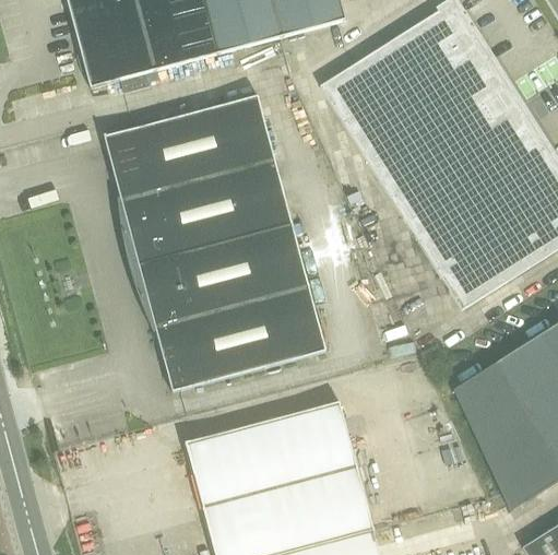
[(66,0),(90,86),(119,79),(122,91),(149,84),(145,71),(154,69),(345,19),(340,0),(66,0)]
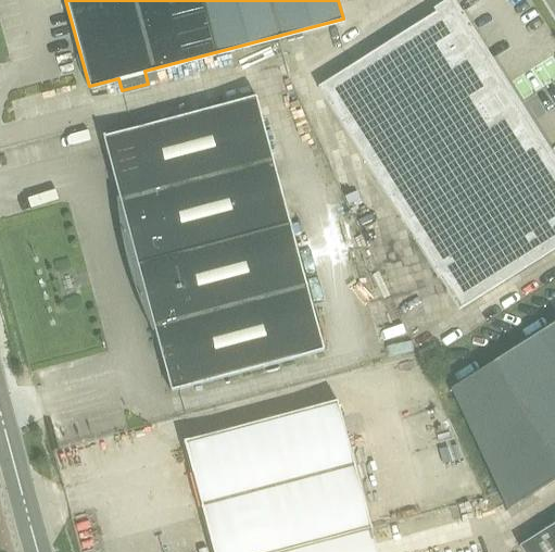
[(554,163),(452,0),(449,0),(316,84),(458,306),(554,243),(554,163)]
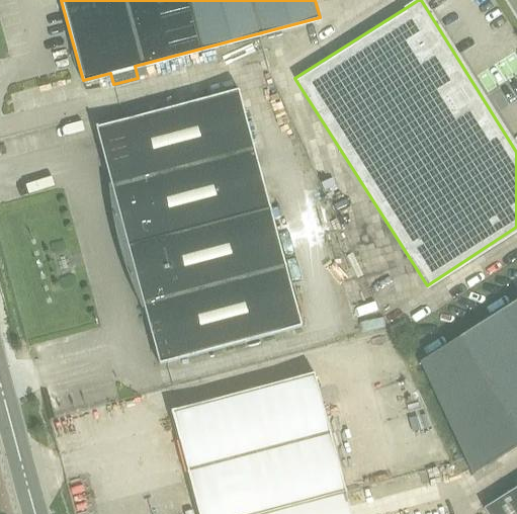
[(95,124),(110,181),(107,182),(108,191),(109,201),(110,208),(112,215),(114,225),(116,236),(119,246),(121,256),(125,267),(130,279),(134,289),(138,297),(141,305),(143,305),(158,361),(300,324),(238,87),(95,124)]
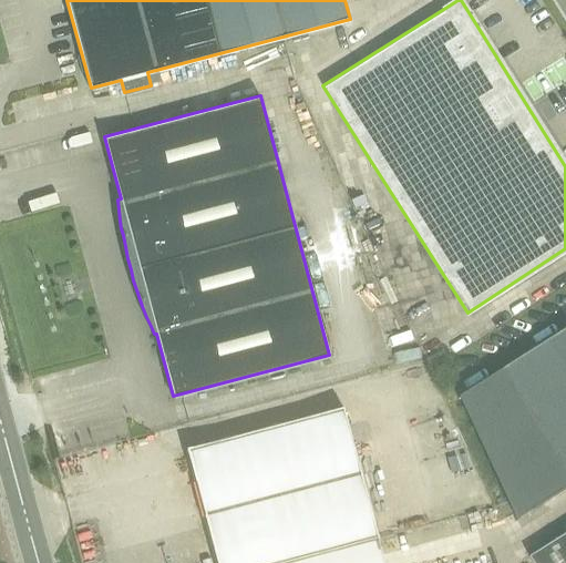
[(565,325),(501,366),(456,395),(515,518),(565,484),(565,325)]
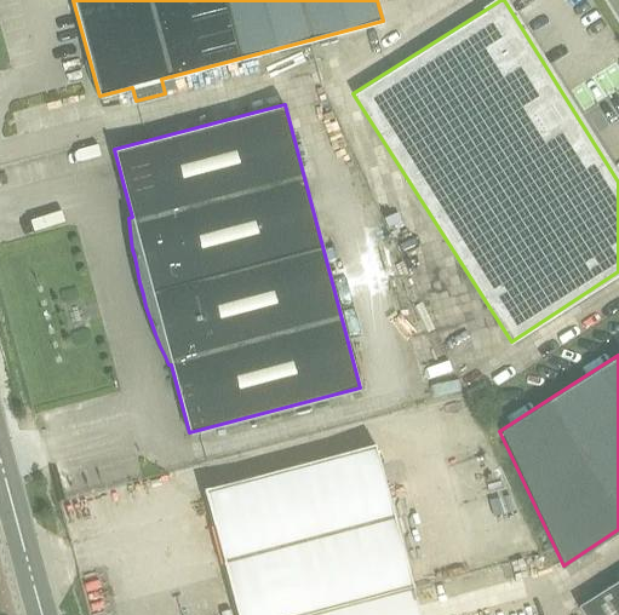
[(238,614),(297,614),(413,585),(376,443),(205,488),(238,614)]
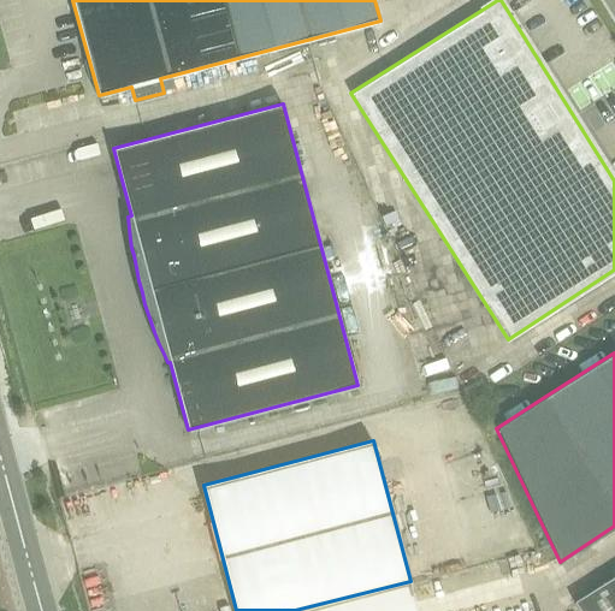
[(614,610),(614,573),(574,599),(581,610),(614,610)]
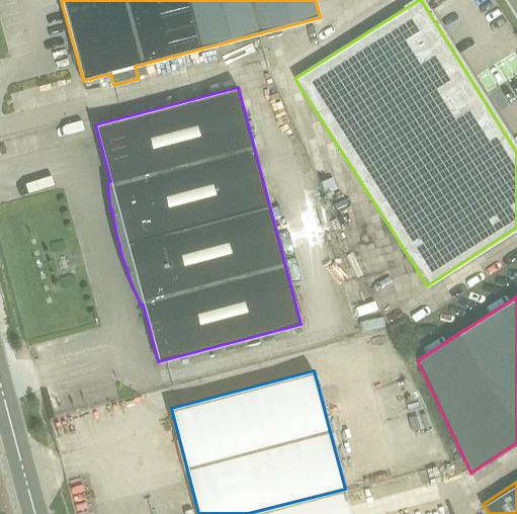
[(351,513),(345,489),(248,513),(351,513)]
